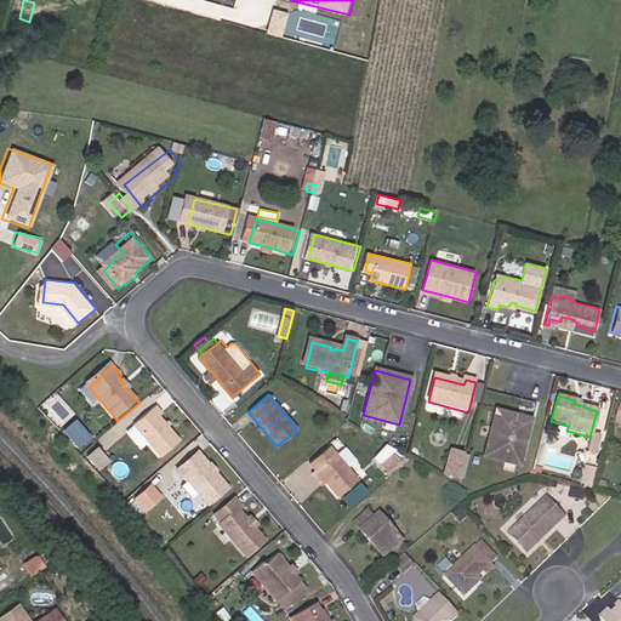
[(166,419),(159,410),(137,428),(165,461),(183,446),(163,421),(166,419)]
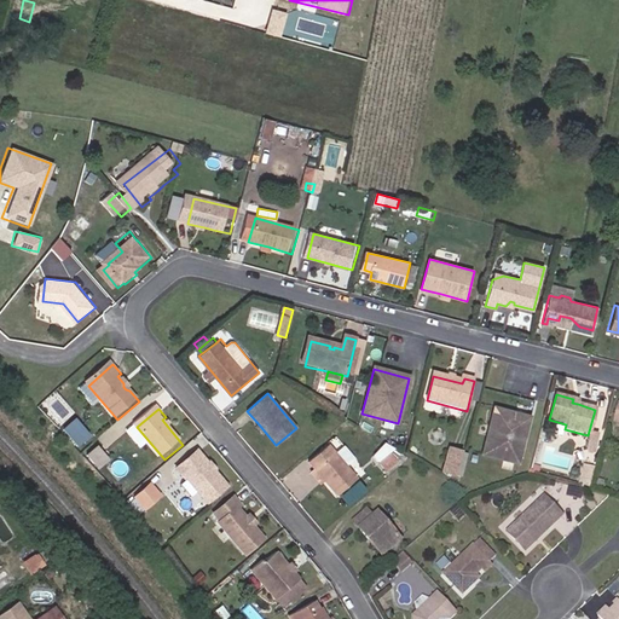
[(532,418),(495,409),(482,456),(520,466),(532,418)]
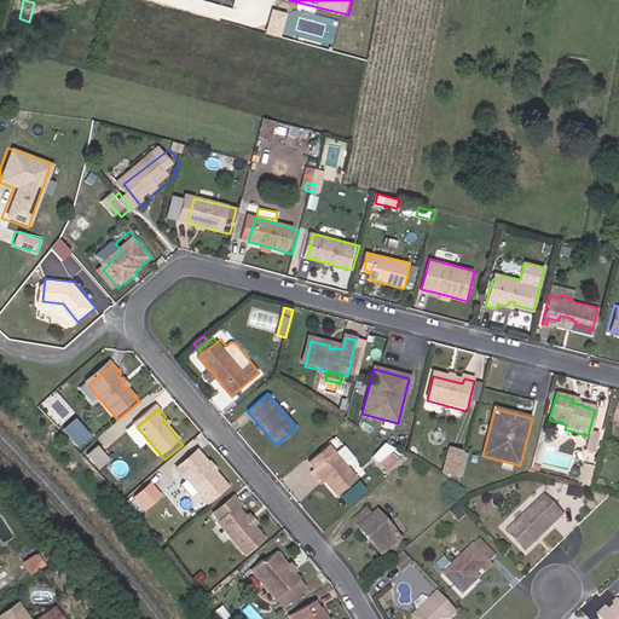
[(131,423),(123,429),(139,446),(145,440),(131,423)]
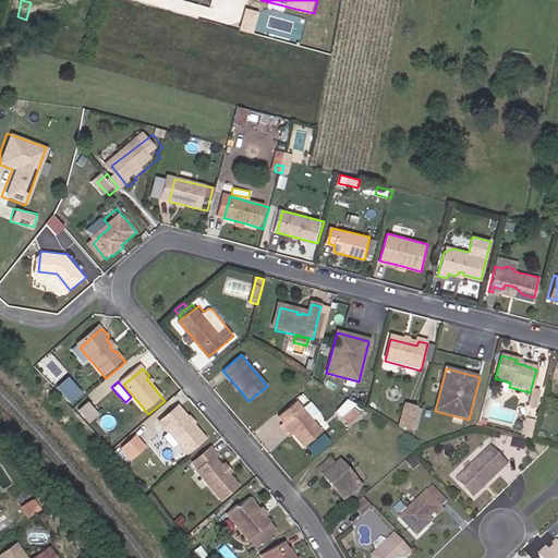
[(70,390),(64,395),(72,402),(76,398),(70,390)]
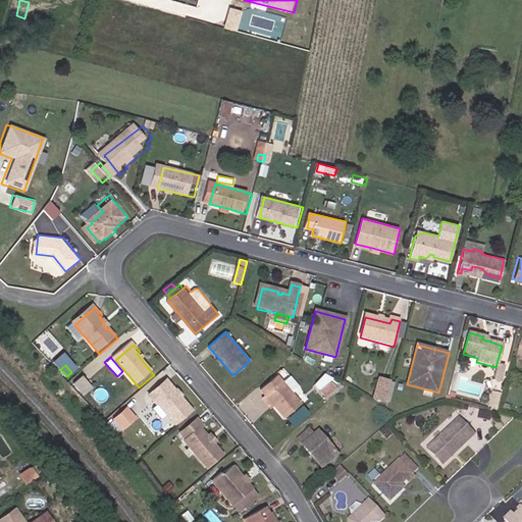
[(292,393),(299,386),(290,375),(282,381),(277,374),(259,389),(264,396),(272,405),(283,419),(301,404),(292,393)]
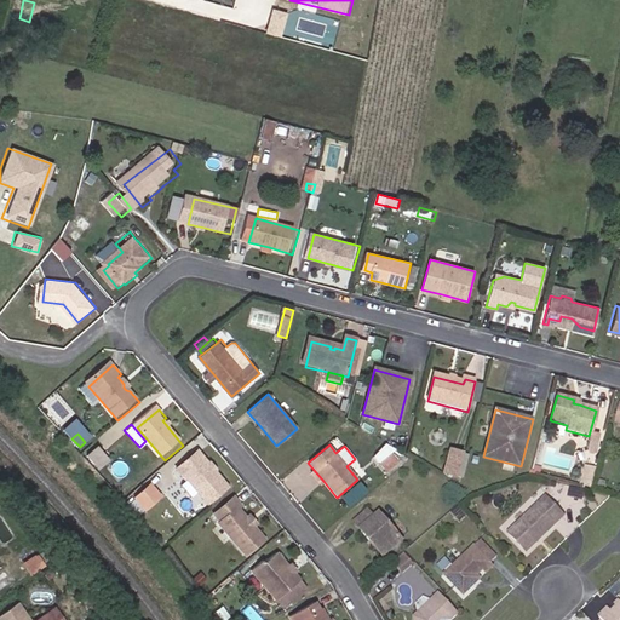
[(99,453),(90,459),(99,471),(109,465),(99,453)]
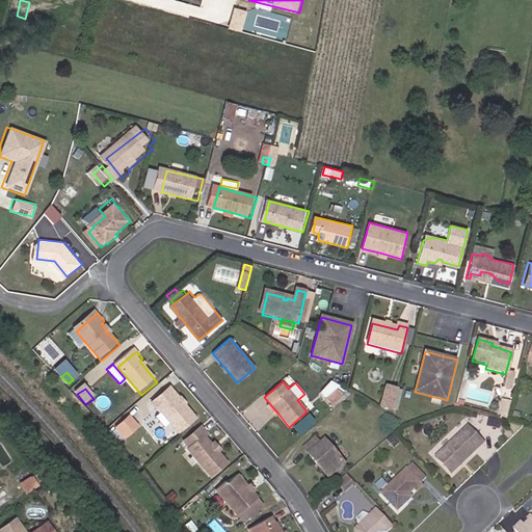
[(343,397),(336,389),(325,397),(331,405),(343,397)]
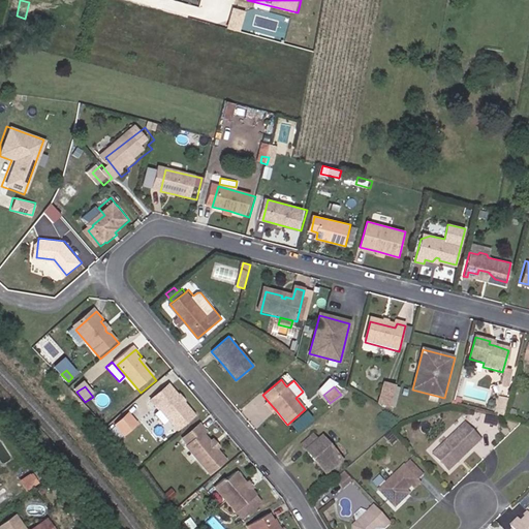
[(390,408),(395,390),(384,386),(379,406),(390,408)]
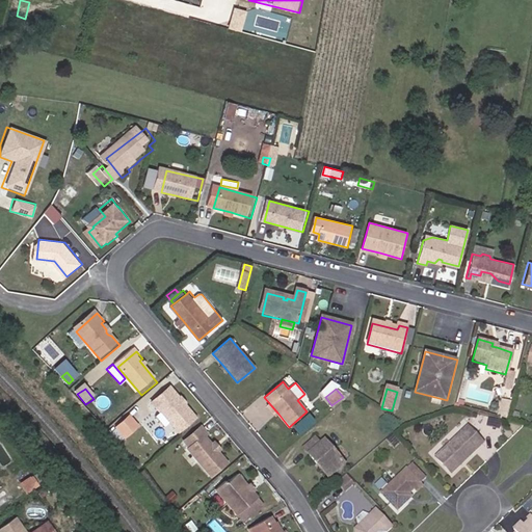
[(183,404),(173,392),(158,404),(164,413),(161,415),(163,417),(173,428),(181,437),(198,423),(186,407),(185,409),(182,405),(183,404)]
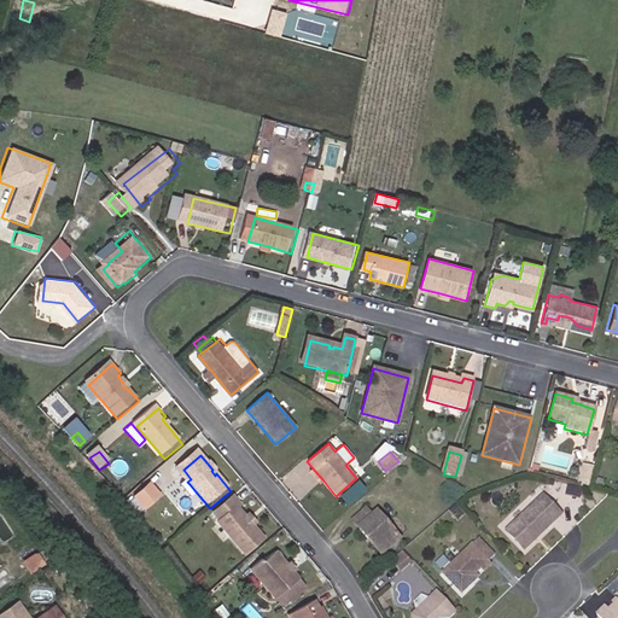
[(461,455),(455,477),(460,478),(466,456),(461,455)]
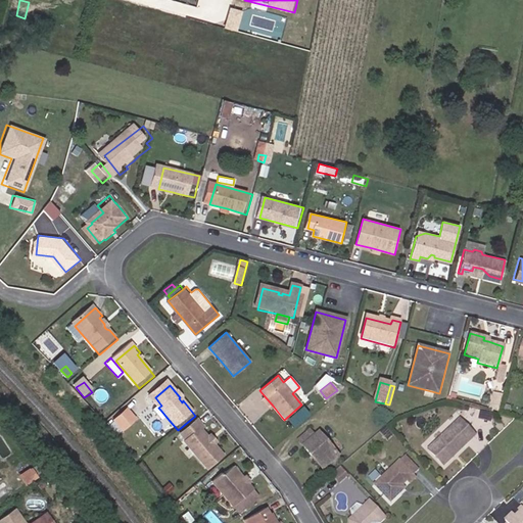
[(273,406),(265,396),(262,398),(270,409),(273,406)]
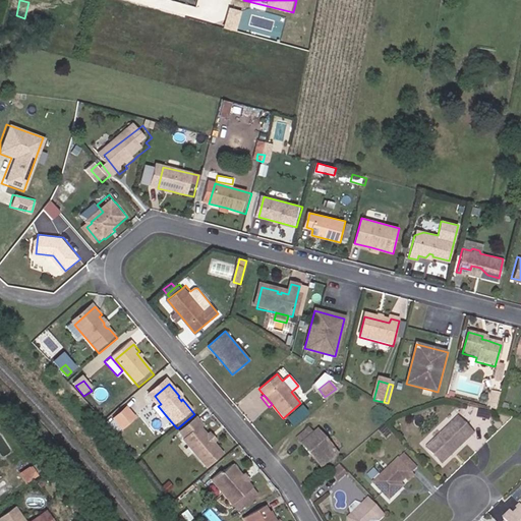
[(161,404),(155,396),(152,398),(158,406),(161,404)]
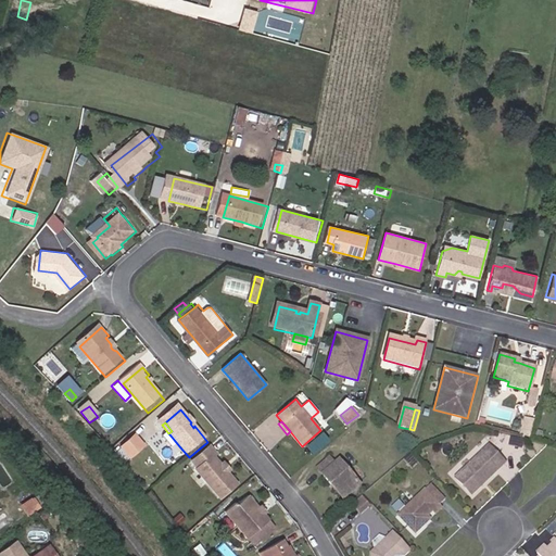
[(174,453),(180,447),(171,436),(164,441),(174,453)]
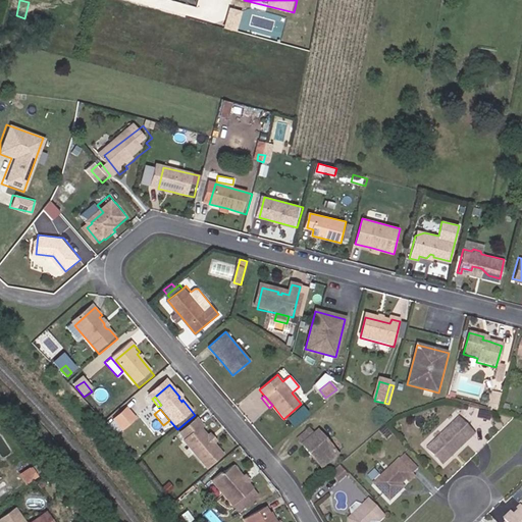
[(128,412),(115,420),(121,431),(136,423),(128,412)]
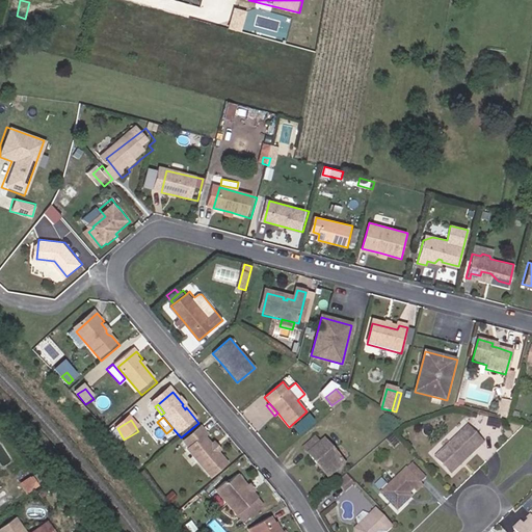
[(499,431),(501,425),(488,421),(486,428),(499,431)]
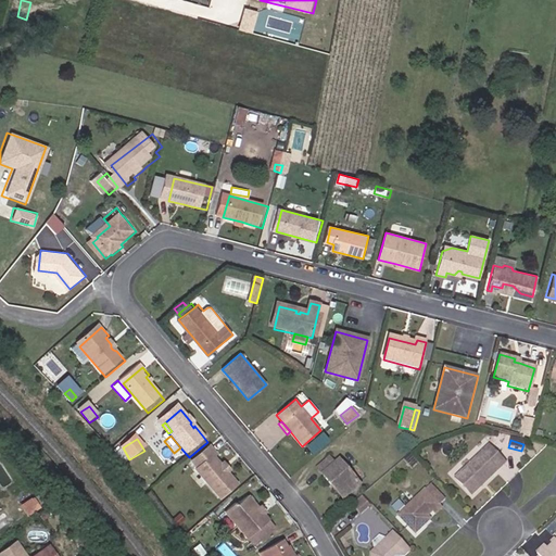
[(504,466),(489,450),(456,480),(471,497),(481,488),(480,487),(482,483),(484,485),(504,466)]
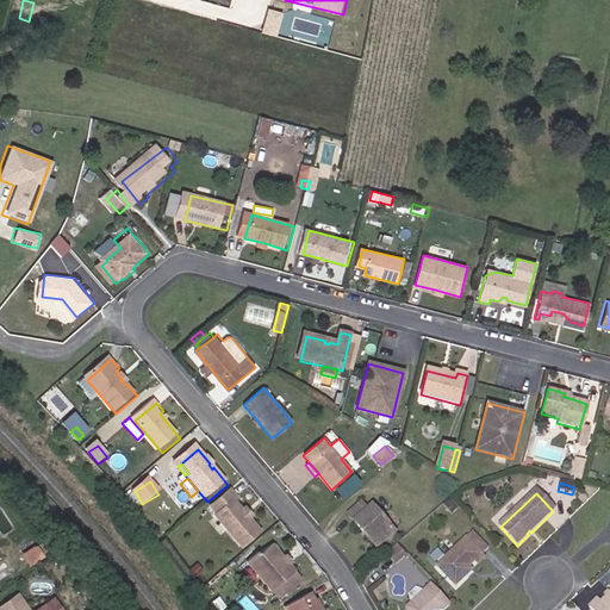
[(244,518),(246,517),(236,506),(240,504),(232,496),(213,512),(219,520),(218,522),(246,554),(262,540),(250,526),(244,518)]
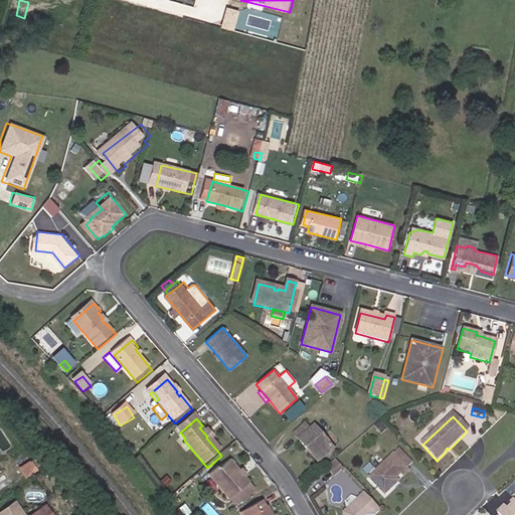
[(315,437),(309,431),(298,441),(305,449),(308,446),(318,458),(330,447),(319,433),(315,437)]
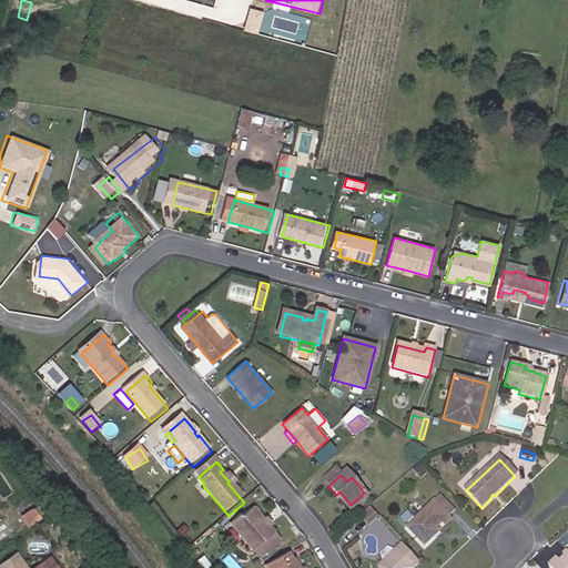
[(229,482),(227,483),(233,489),(237,486),(232,479),(229,482)]
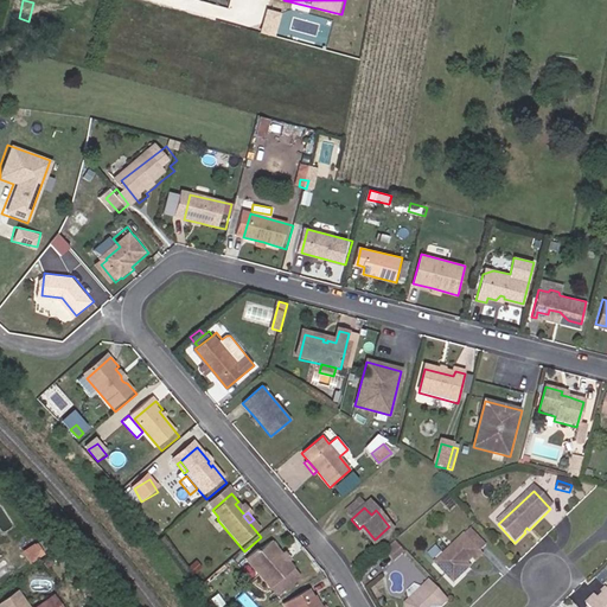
[(363,525),(359,529),(371,542),(375,540),(363,525)]
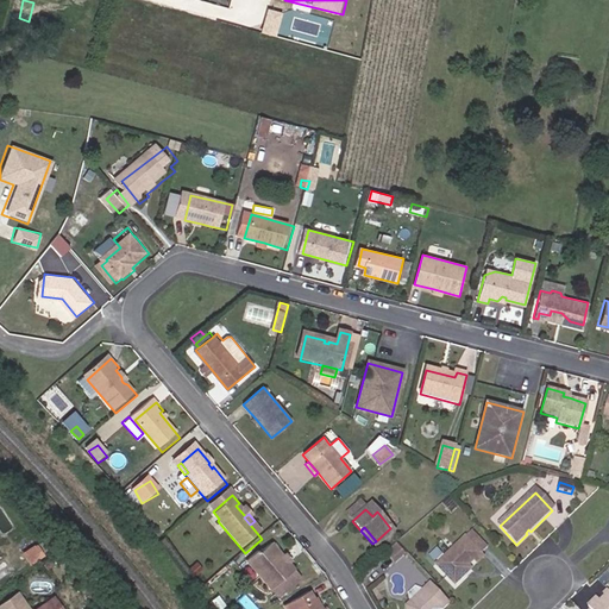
[(471,532),(464,538),(481,556),(488,548),(471,532)]
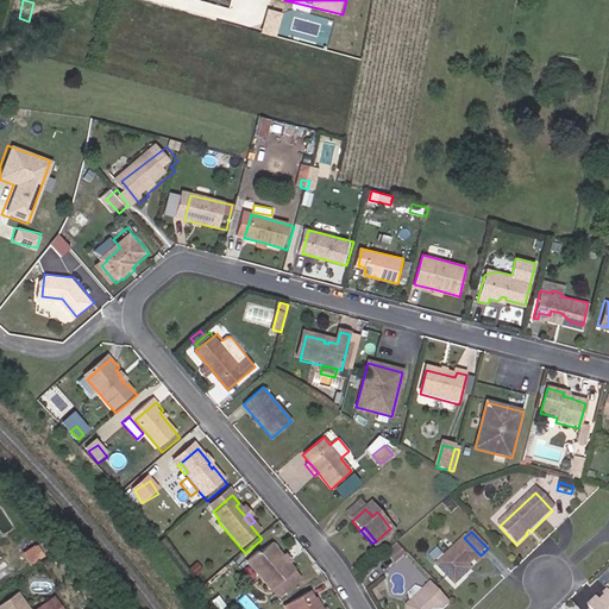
[(481,556),(464,538),(435,565),(454,586),(465,576),(463,573),(469,567),(475,562),(481,556)]
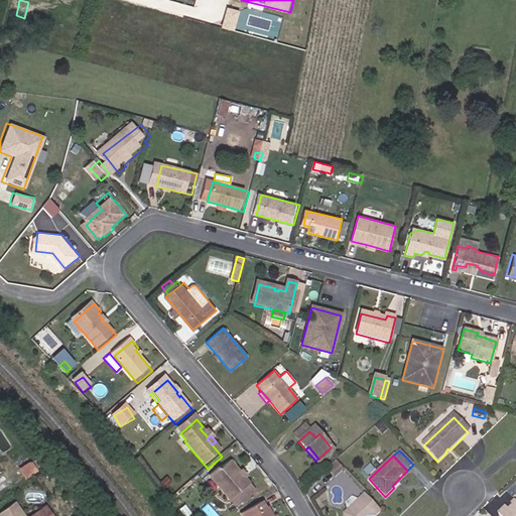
[(36,457),(31,460),(37,469),(42,466),(36,457)]
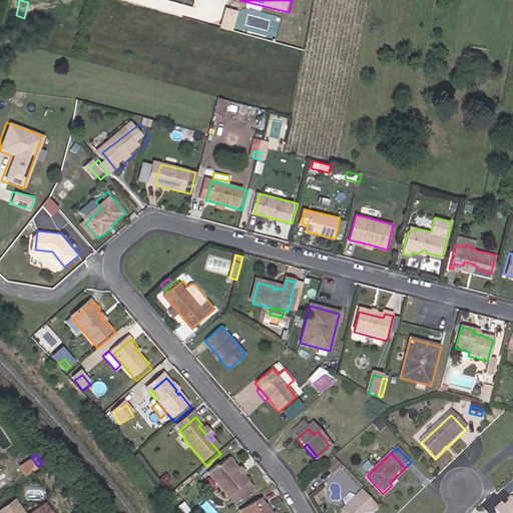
[(31,457),(21,465),(26,473),(37,466),(31,457)]
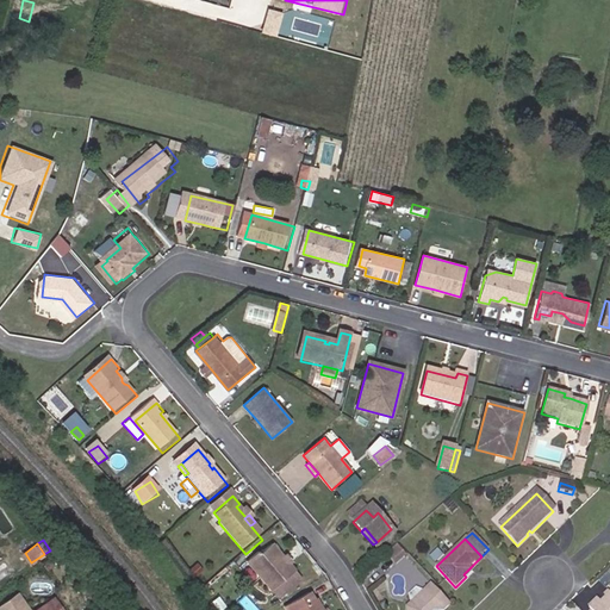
[(388,552),(391,554),(399,547),(396,543),(388,552)]
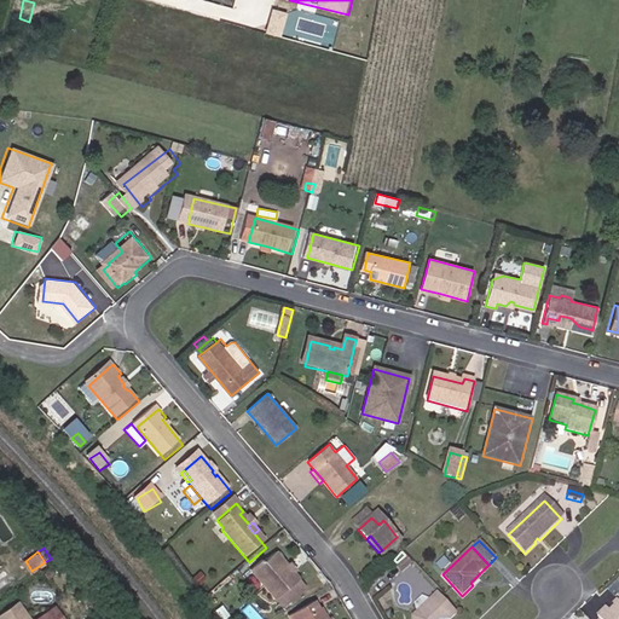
[(405,555),(397,562),(404,570),(412,562),(405,555)]
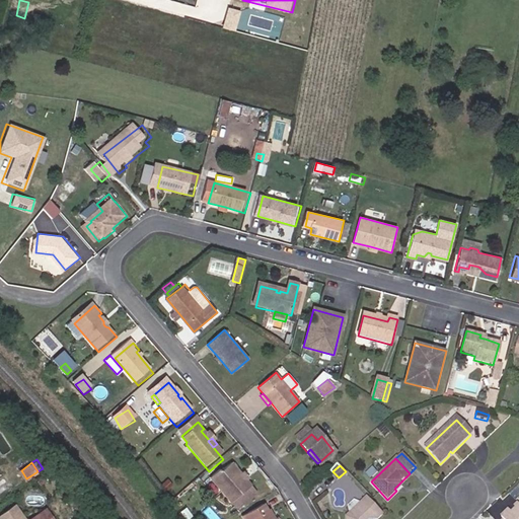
[(222,475),(209,486),(229,511),(253,492),(248,485),(246,486),(242,482),(238,476),(239,474),(234,468),(223,476),(222,475)]
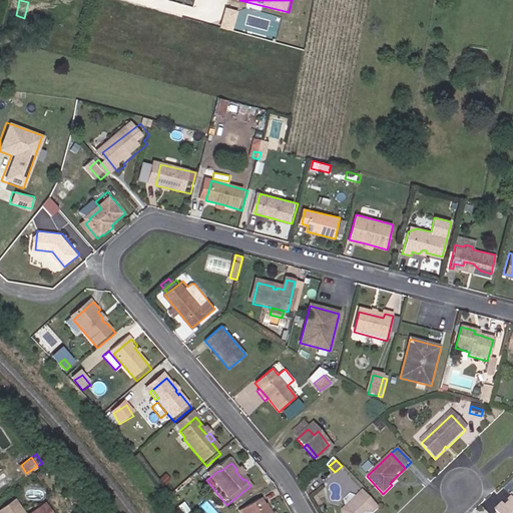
[(362,492),(355,499),(354,503),(351,506),(347,507),(342,511),(341,512),(362,512),(364,512),(372,512),(377,508),(362,492)]
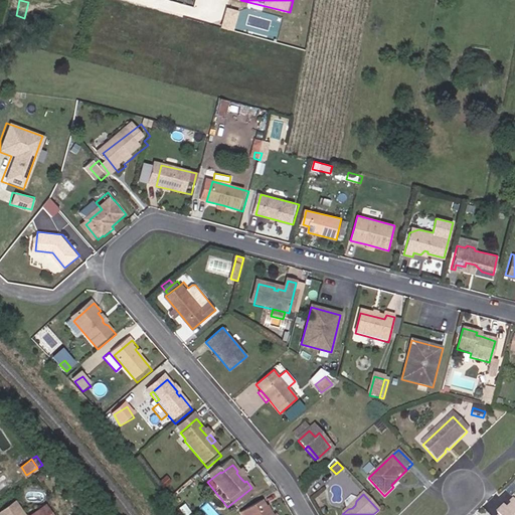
[(36,514),(35,512),(30,514),(25,514),(15,501),(0,511),(0,514),(36,514)]
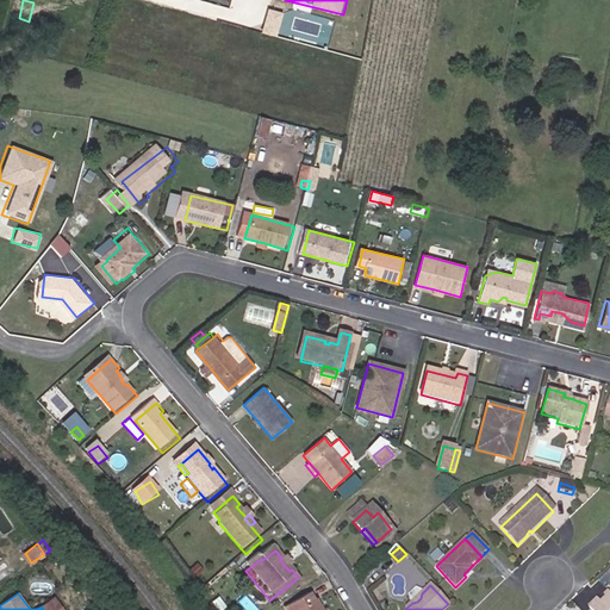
[(315,608),(310,599),(292,609),(319,609),(318,605),(315,608)]
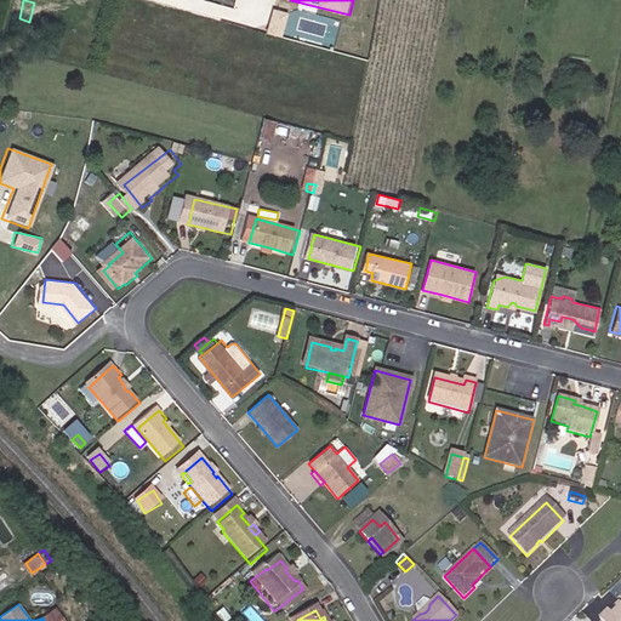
[(620,620),(620,610),(613,620),(609,616),(604,620),(620,620)]
